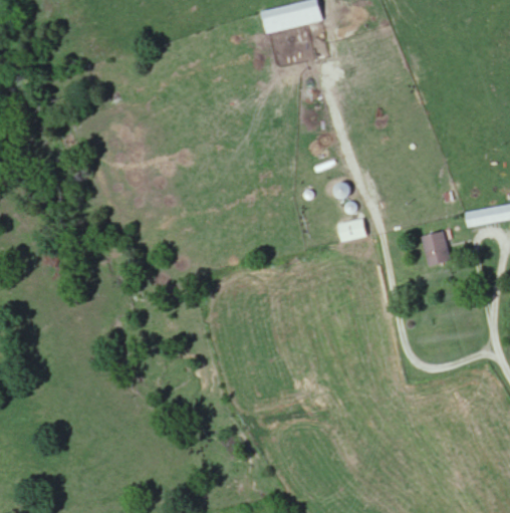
[(317,0),(312,0),(260,9),(264,32),(321,22),(317,0)]
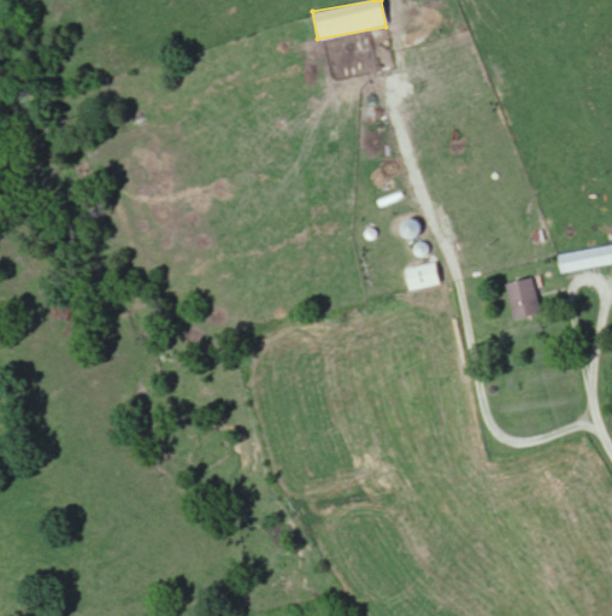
[(416,238),(418,221),(402,218),(400,235),(416,238)]
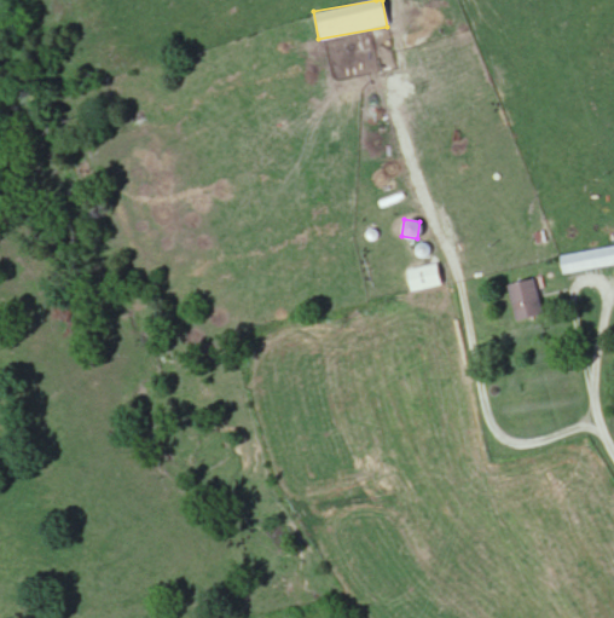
[(613,265),(613,244),(557,255),(561,275),(613,265)]
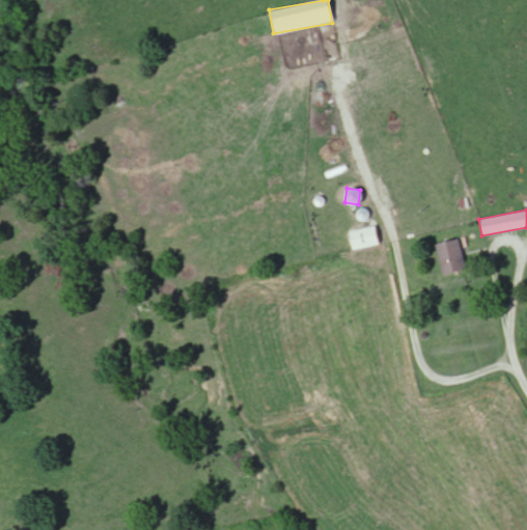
[(373,225),(348,231),(352,250),(378,244),(373,225)]
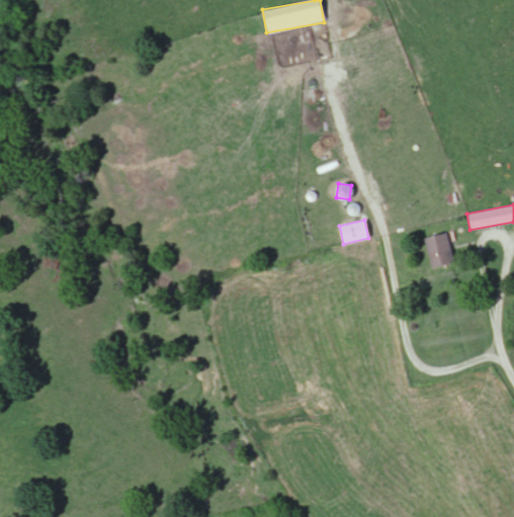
[(423,240),(433,269),(455,262),(445,233),(423,240)]
